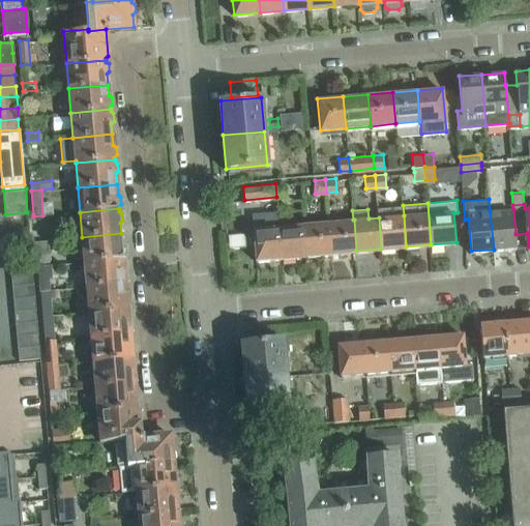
[(513,209),(490,211),(494,250),(517,247),(516,234),(513,209)]
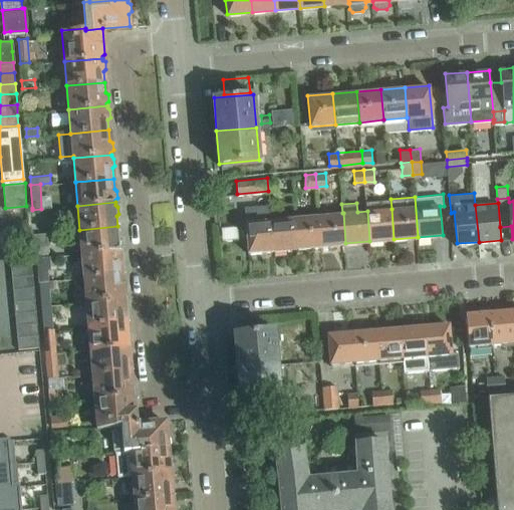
[(270,204),(245,206),(249,252),(274,250),(271,219),(270,204)]
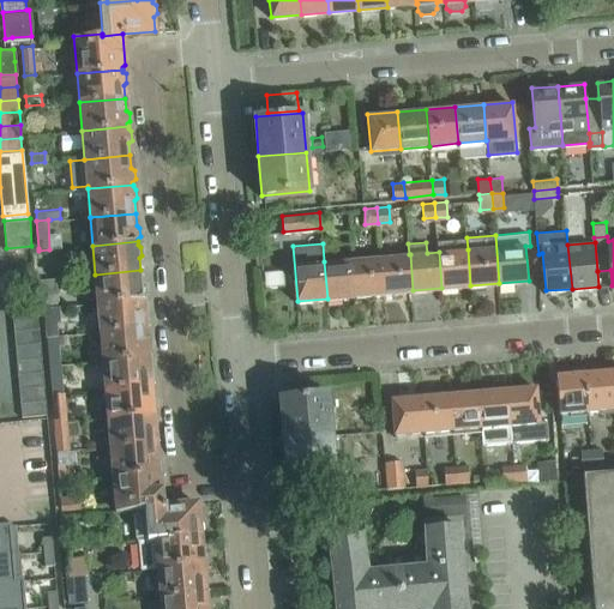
[(470,285),(468,249),(439,252),(441,288),(470,285)]
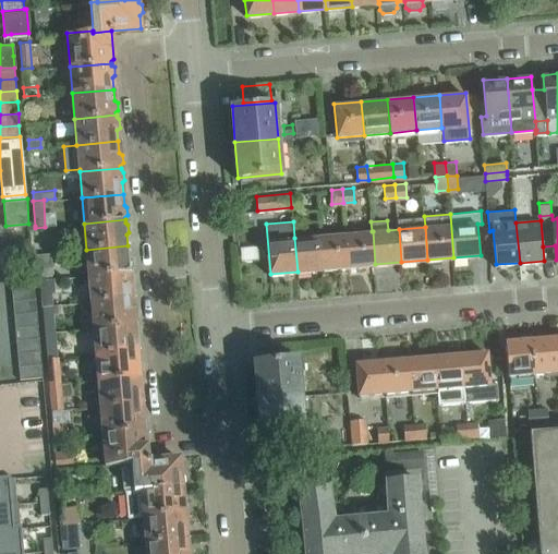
[(373,231),(372,231),(347,233),(349,266),(375,264),(373,231)]
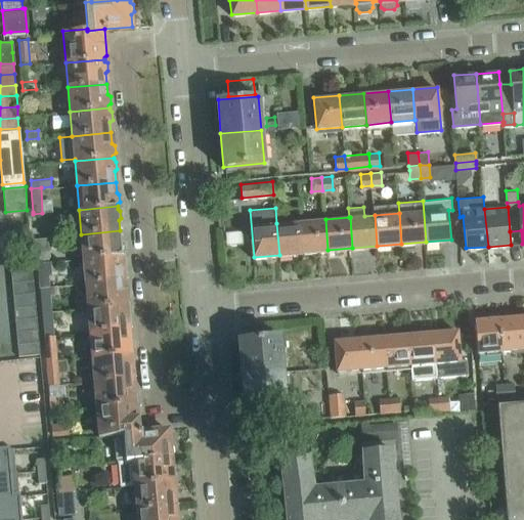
[(328,250),(325,219),(301,221),(304,253),(328,250)]
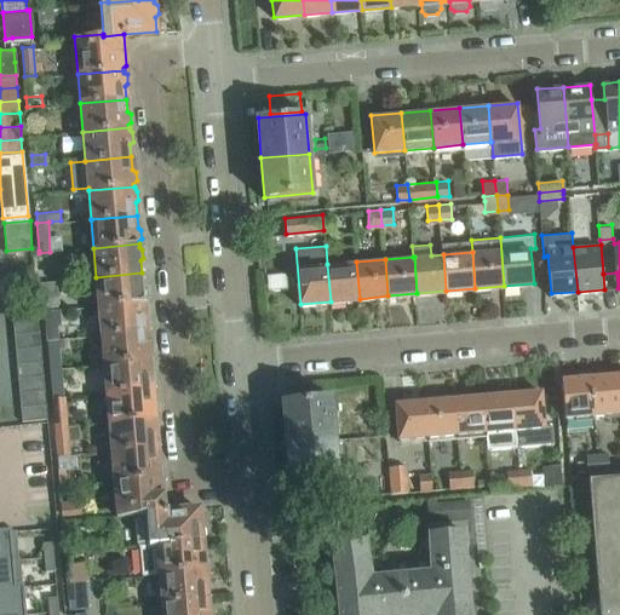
[(360,299),(356,262),(327,264),(331,302),(360,299)]
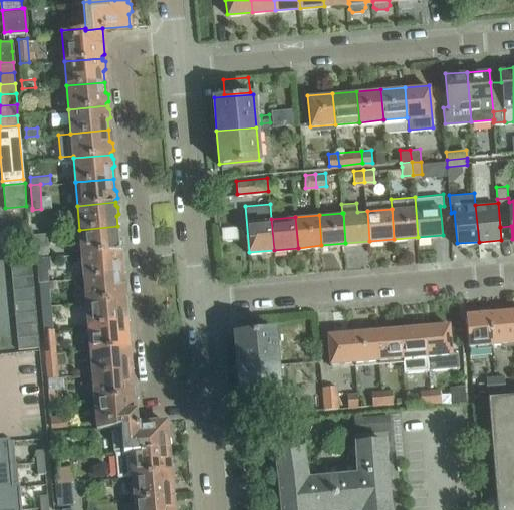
[(118,237),(117,226),(79,230),(81,254),(119,250),(119,248),(121,246),(120,239),(118,237)]
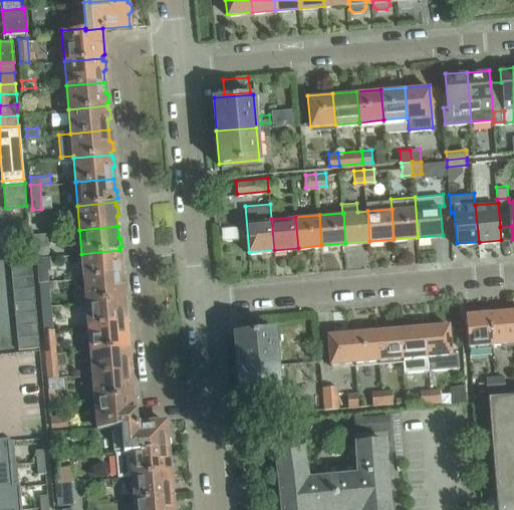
[(45,232),(33,233),(35,255),(47,254),(45,232)]
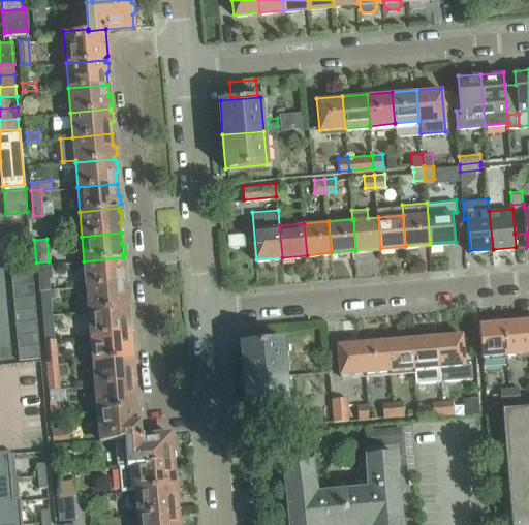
[(124,260),(123,257),(84,261),(86,286),(126,282),(125,272),(126,270),(126,261),(124,260)]
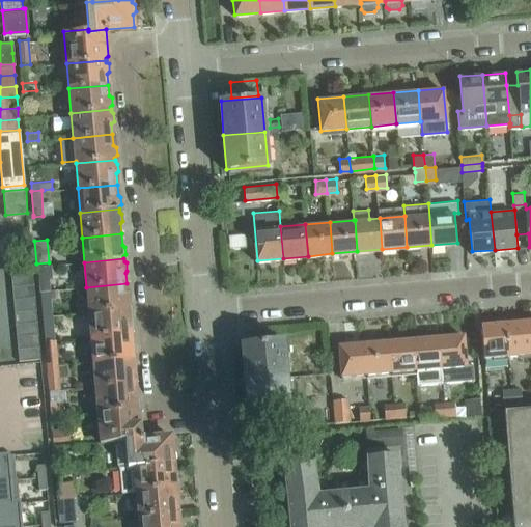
[(49,265),(38,266),(40,292),(51,290),(49,265)]
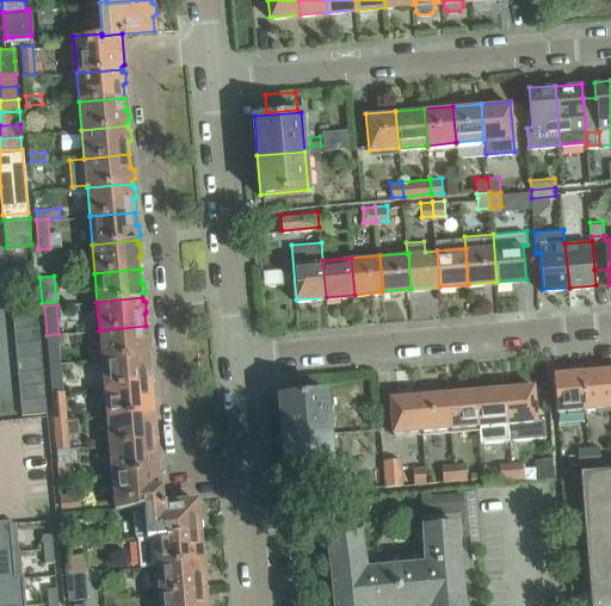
[(12,314),(13,328),(38,326),(37,311),(12,314)]
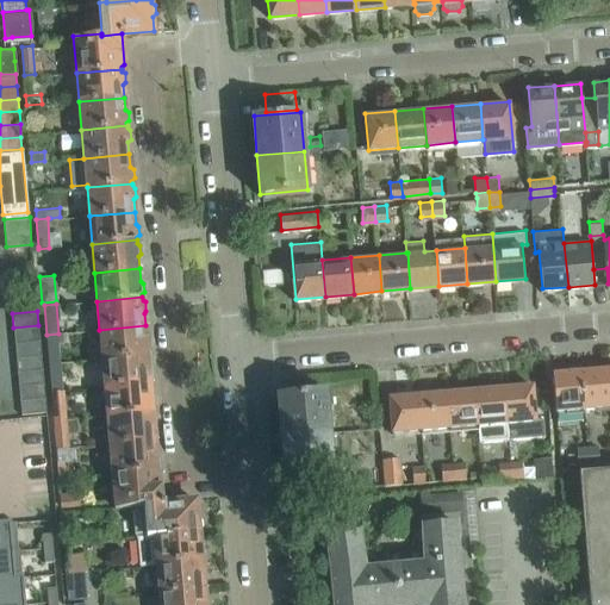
[(38,325),(13,328),(14,341),(39,340),(38,325)]
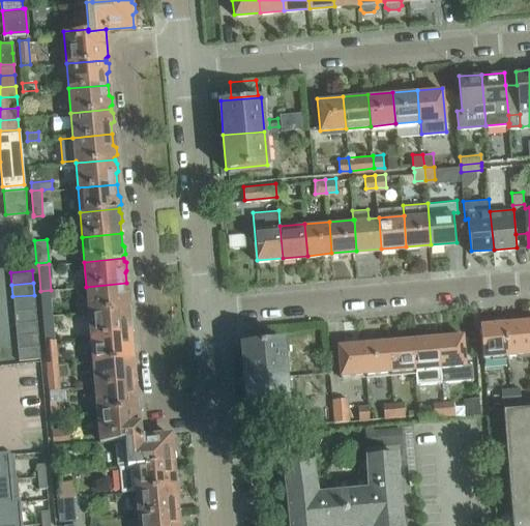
[(126,294),(126,283),(86,287),(88,311),(127,308),(127,305),(129,303),(128,295),(126,294)]
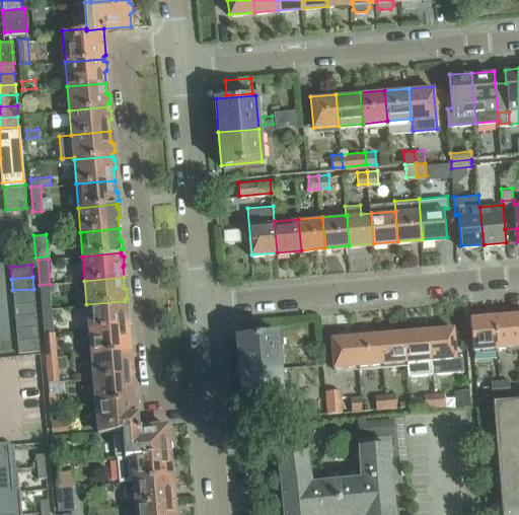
[(52,307),(50,284),(40,285),(42,308),(52,307)]
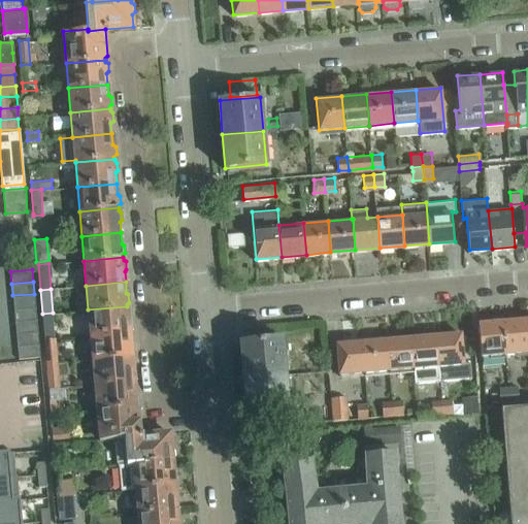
[(12,295),(14,307),(35,305),(34,294),(12,295)]
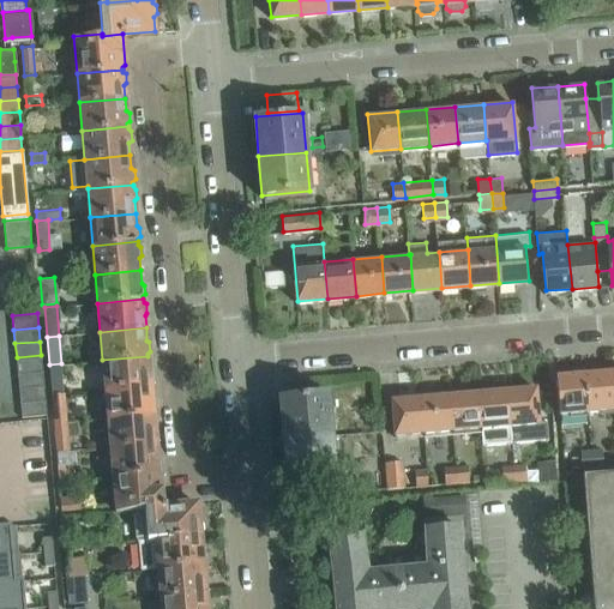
[(17,357),(18,372),(42,369),(41,355),(17,357)]
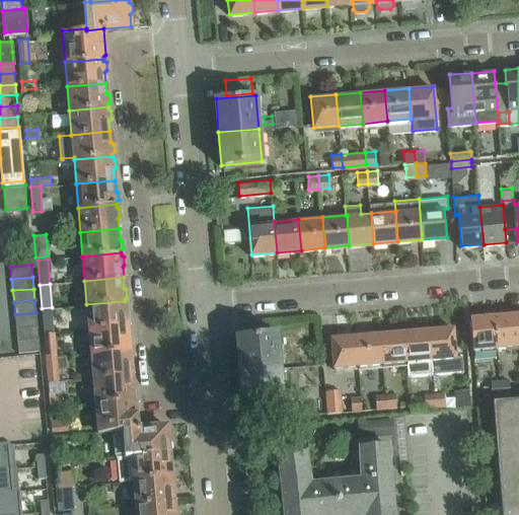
[(125,303),(125,301),(86,304),(89,329),(127,325),(126,315),(128,313),(128,305),(125,303)]
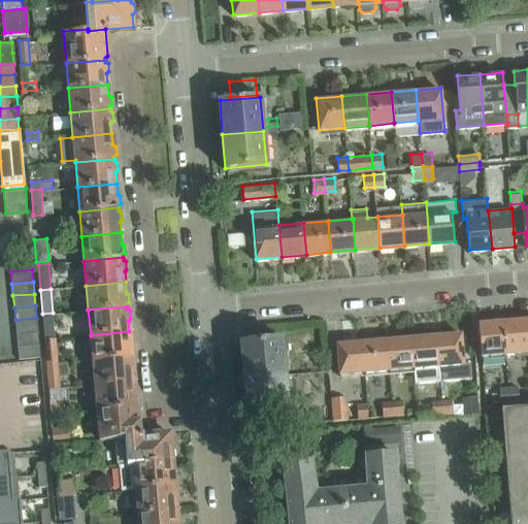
[(56,338),(53,313),(42,314),(44,339),(56,338)]
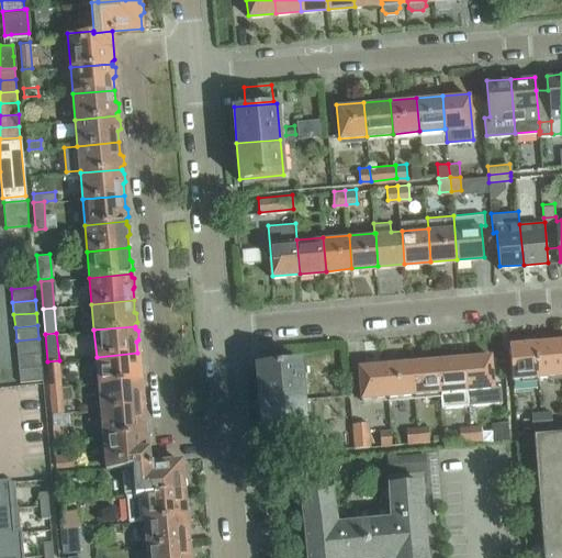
[(17,341),(18,354),(40,352),(38,338),(17,341)]
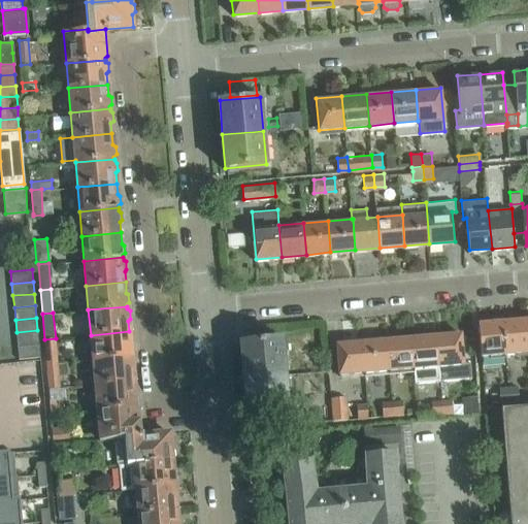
[(527,350),(527,332),(527,319),(502,321),(505,353),(527,350)]
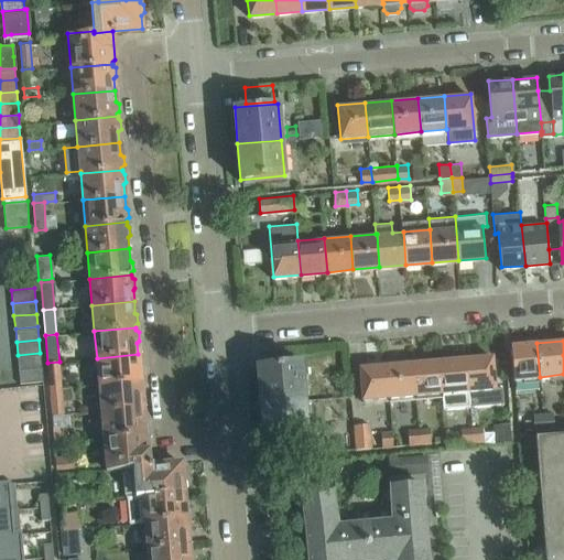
[(540,377),(537,343),(510,345),(513,379),(540,377)]
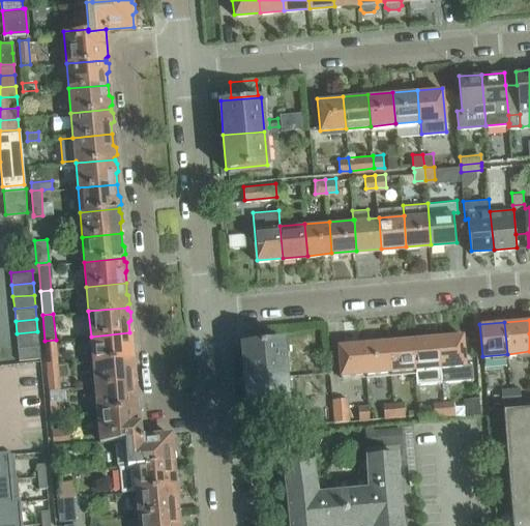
[(17,333),(18,346),(39,344),(37,331),(17,333)]
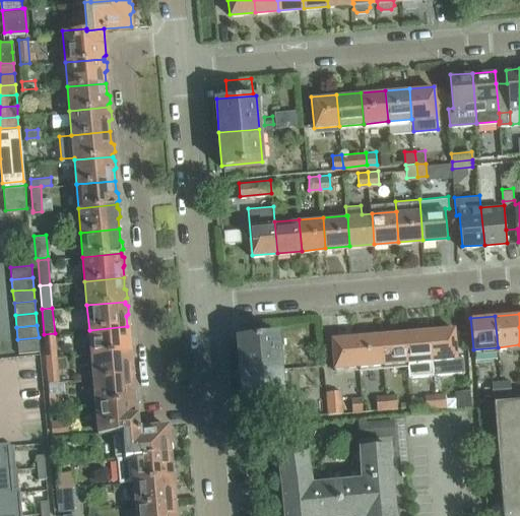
[(128,337),(127,326),(89,330),(91,353),(129,350),(129,348),(131,346),(131,339),(128,337)]
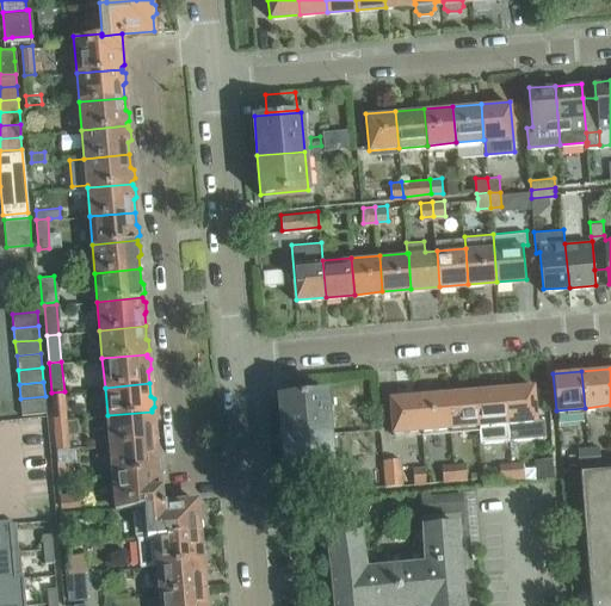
[(535,384),(505,387),(508,422),(537,420),(535,384)]
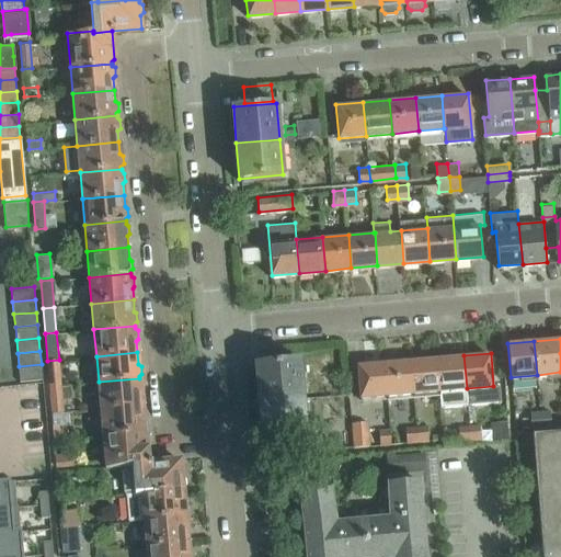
[(467,388),(464,355),(437,357),(441,390),(467,388)]
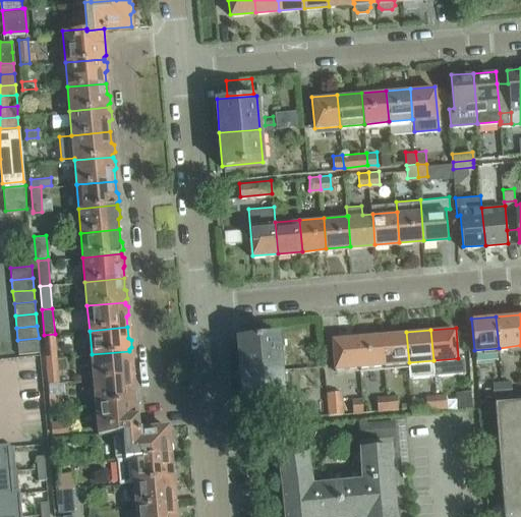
[(409,362),(406,332),(382,334),(385,364),(409,362)]
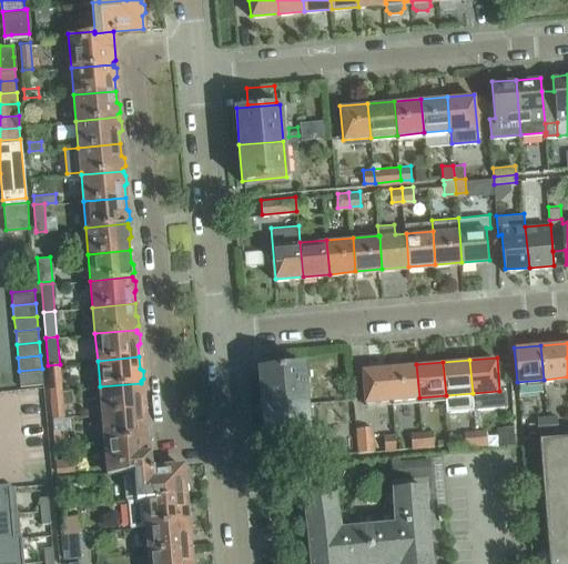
[(62,390),(60,364),(48,365),(50,391),(62,390)]
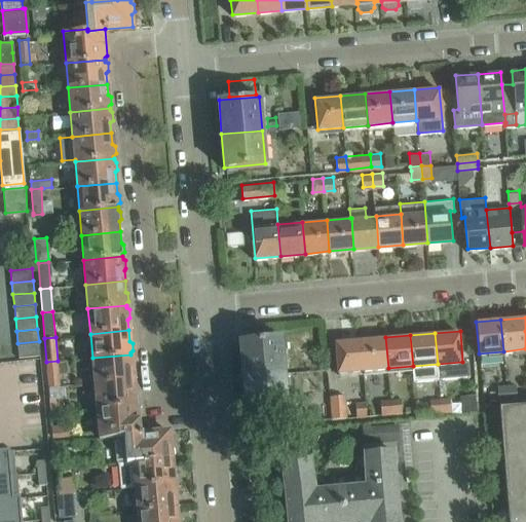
[(282,337),(239,341),(242,374),(285,371),(282,337)]
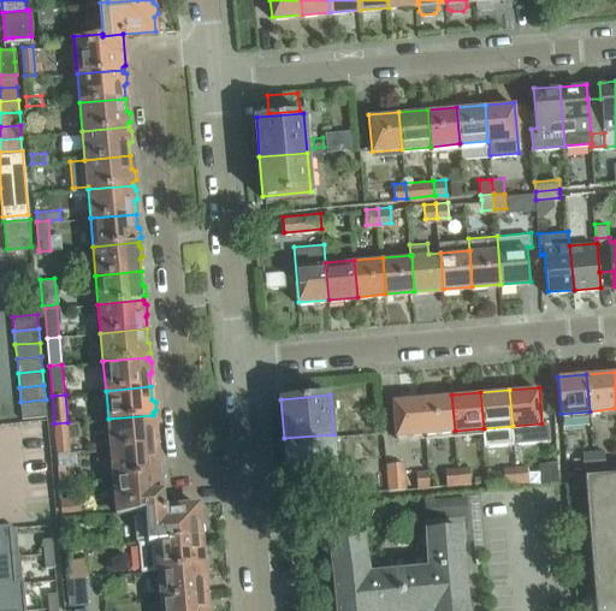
[(455,431),(451,395),(422,397),(426,433),(455,431)]
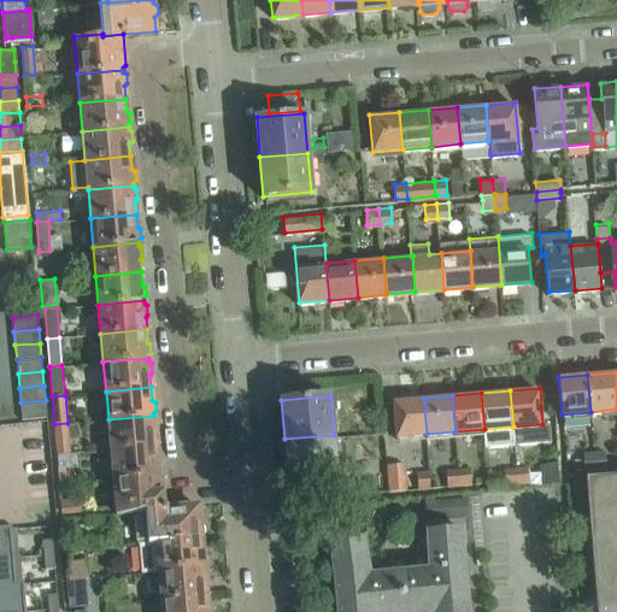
[(427,434),(423,398),(394,400),(397,436),(427,434)]
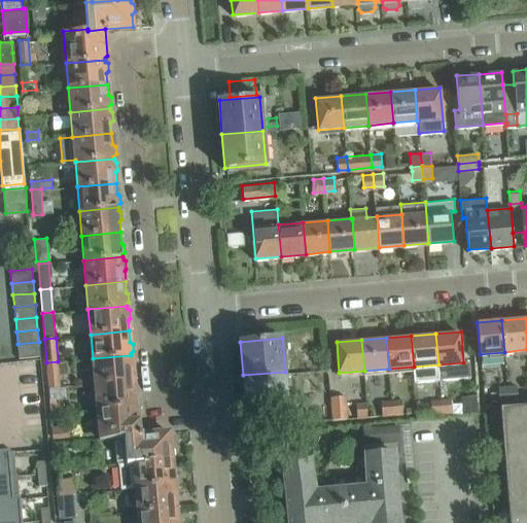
[(18,346),(19,358),(41,356),(40,344),(18,346)]
